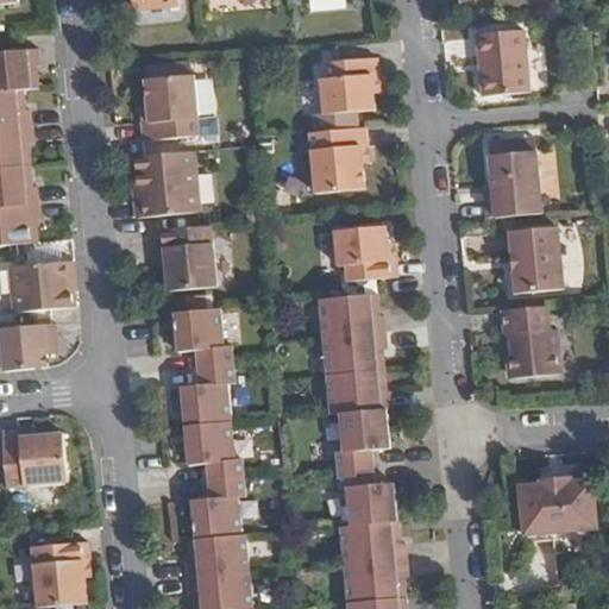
[(529,26),(482,31),(488,92),(535,88),(529,26)]
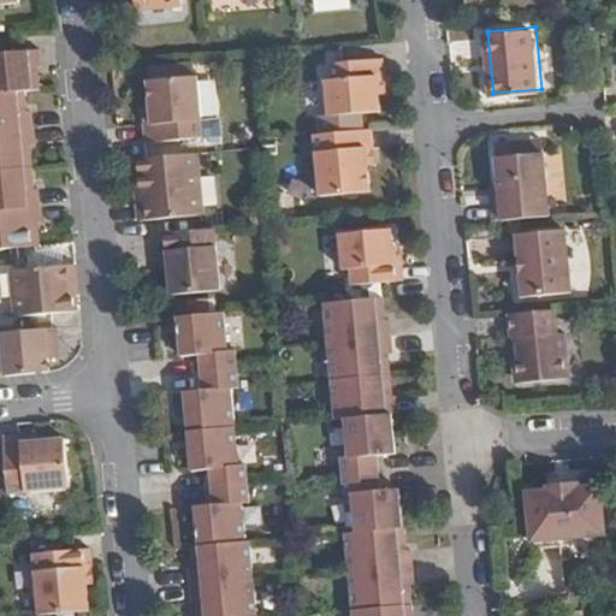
[(0,55),(0,94),(24,93),(39,90),(36,69),(41,67),(40,52),(0,55)]
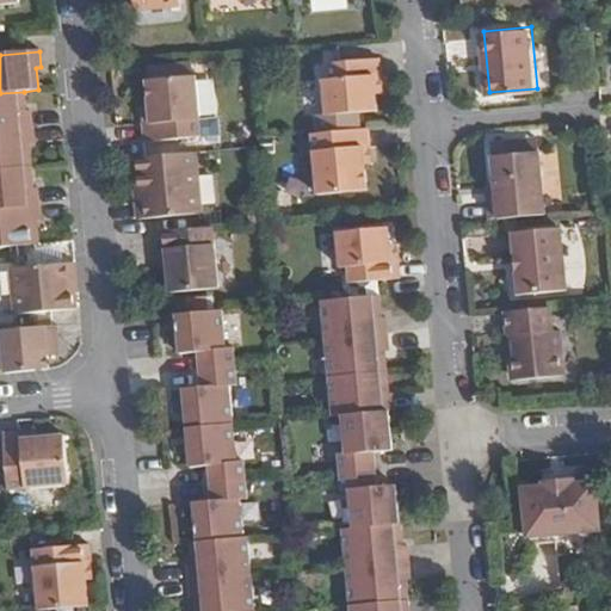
[(375,75),(383,75),(382,57),(329,62),(332,80),(325,81),(327,116),(319,117),(320,133),(362,128),(360,112),(378,110),(377,94),(375,75)]
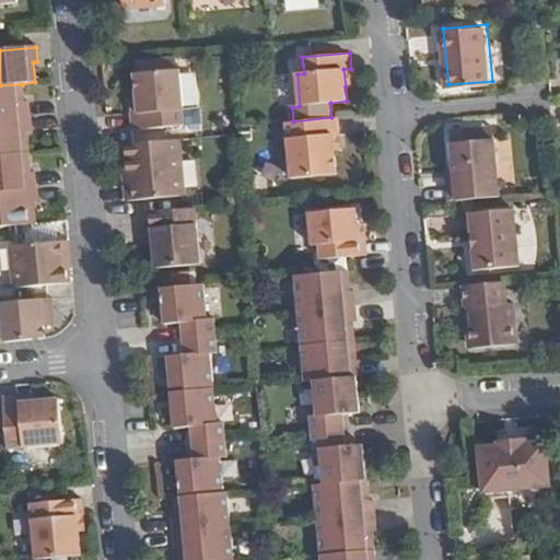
[(136,59),(137,73),(181,69),(179,55),(136,59)]
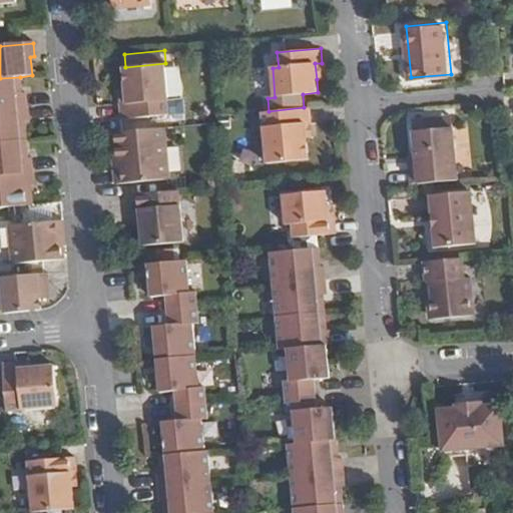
[(128,105),(122,105),(123,120),(169,115),(165,63),(125,67),(127,88),(128,105)]
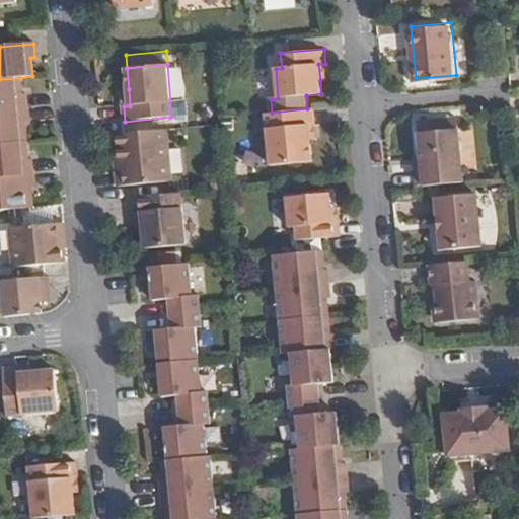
[(327,79),(325,64),(318,64),(320,80),(327,79)]
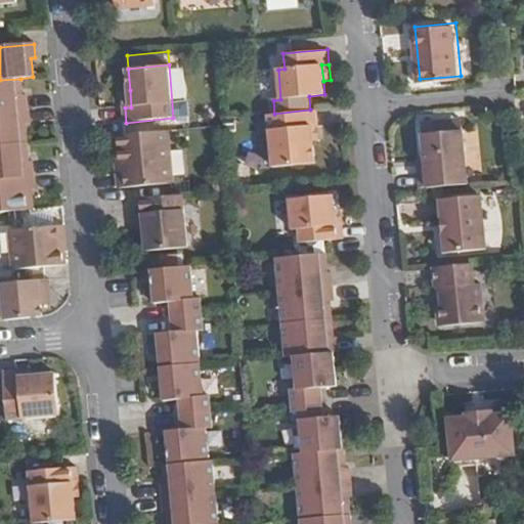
[(0,113),(28,111),(27,96),(23,97),(20,79),(0,80),(0,113)]
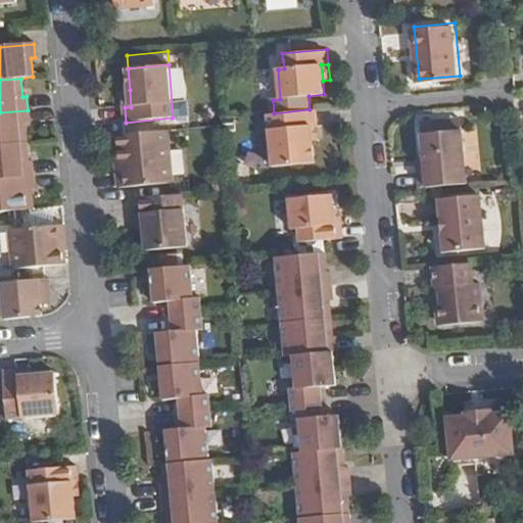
[(318,125),(317,109),(310,109),(274,113),(268,114),(272,165),(315,162),(313,143),(312,125),(318,125)]
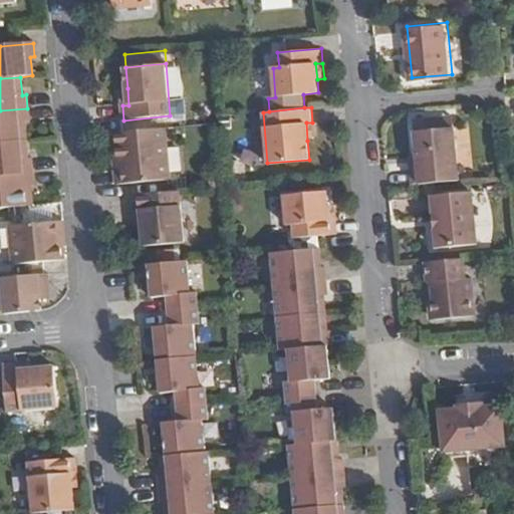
[(0,143),(26,141),(24,122),(29,121),(27,108),(0,110),(0,143)]
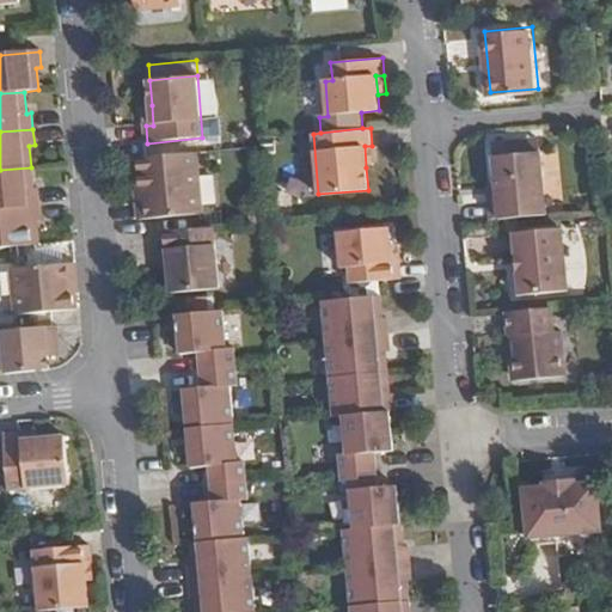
[(540,140),(528,141),(530,152),(542,152),(540,140)]
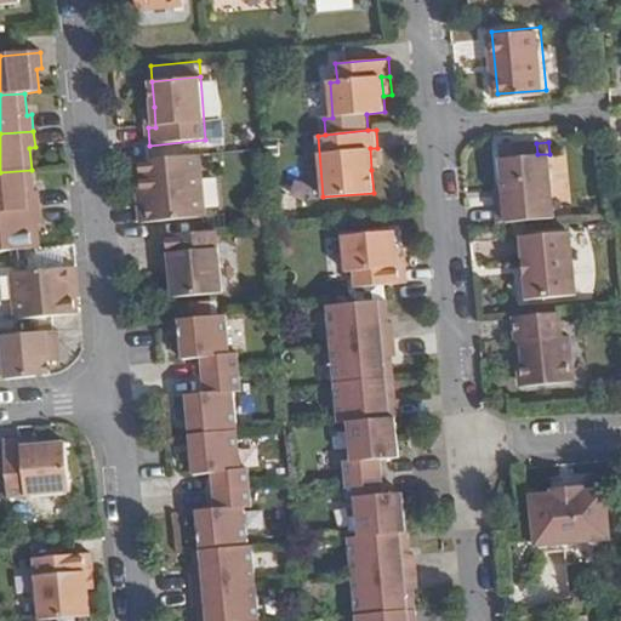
[(497,200),(499,222),(554,217),(550,154),(537,154),(536,143),(513,146),(514,157),(502,158),(503,184),(506,200),(497,200)]
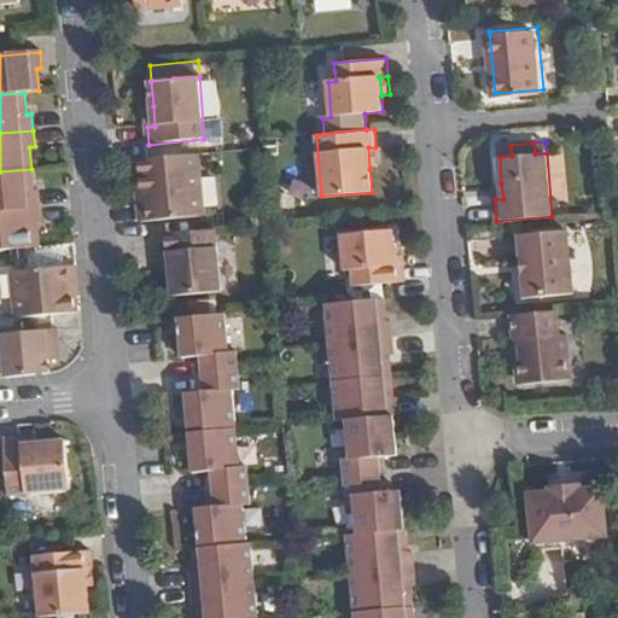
[(499,146),(500,157),(512,156),(511,145),(499,146)]
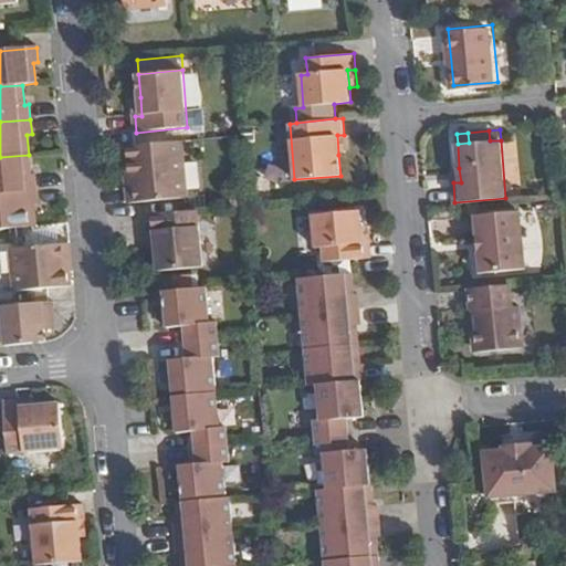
[(0,191),(37,189),(35,174),(31,175),(29,155),(0,157),(0,191)]
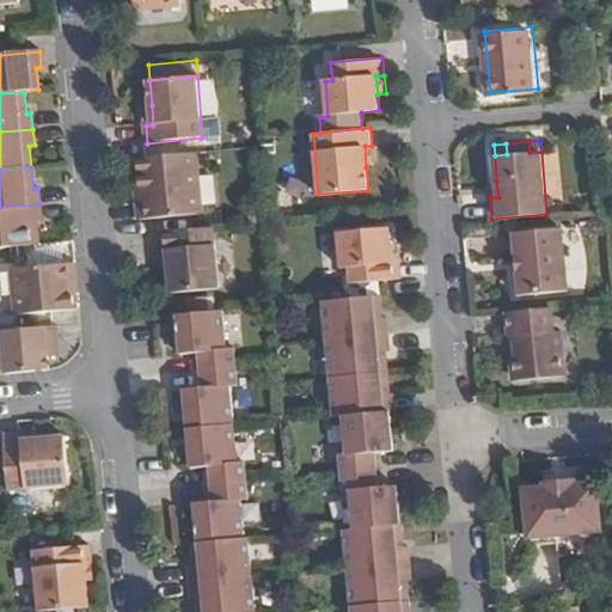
[(144,206),(136,207),(138,219),(202,214),(199,169),(140,173),(141,190),(144,206)]
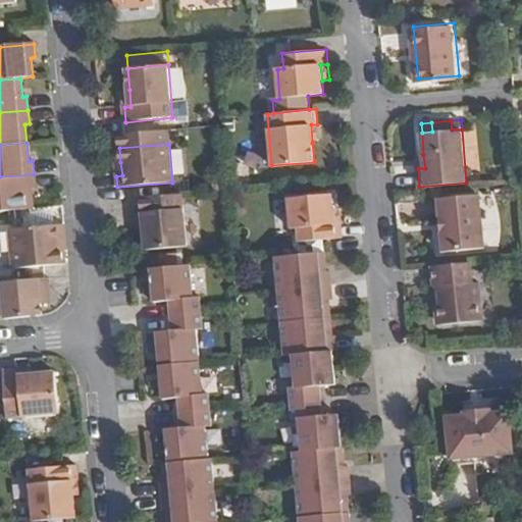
[(0,210),(7,210),(33,208),(31,189),(35,189),(34,174),(0,176),(0,210)]
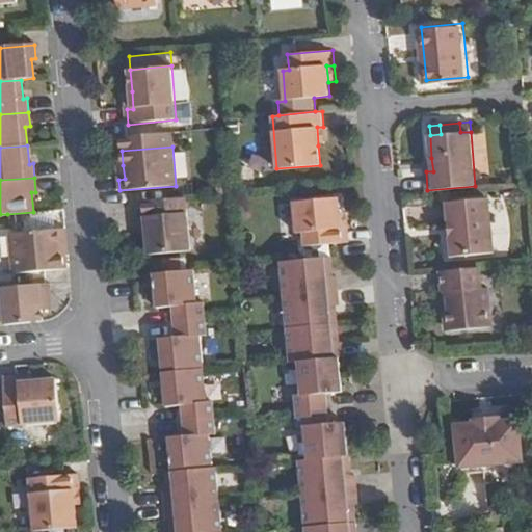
[(342,225),(340,210),(339,196),(296,201),(299,230),(304,230),(307,244),(351,240),(349,224),(342,225)]
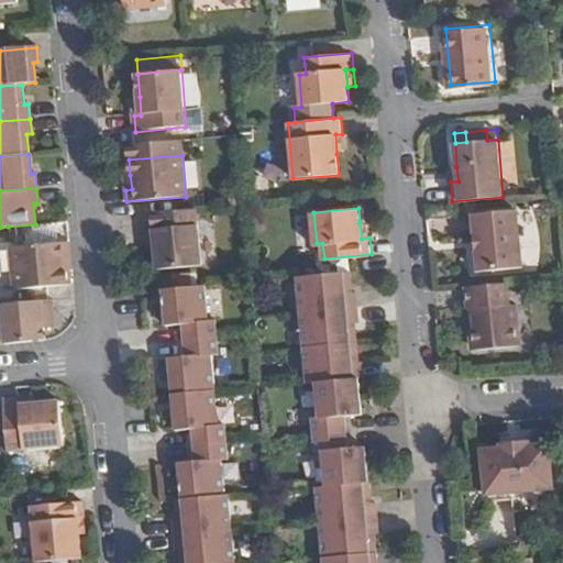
[(202,263),(197,209),(146,213),(147,229),(155,228),(156,244),(158,267),(202,263)]
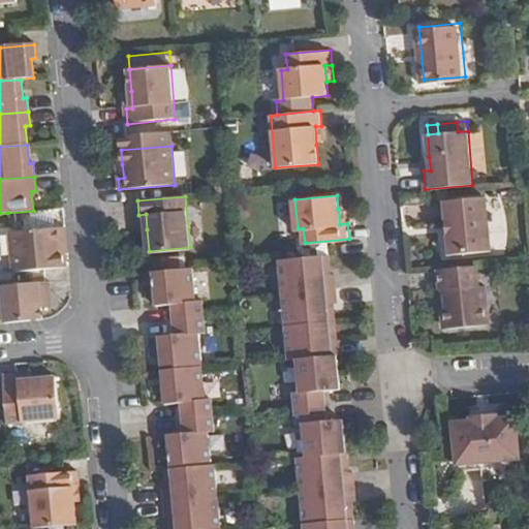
[(486,198),(444,201),(449,254),(490,251),(486,198)]
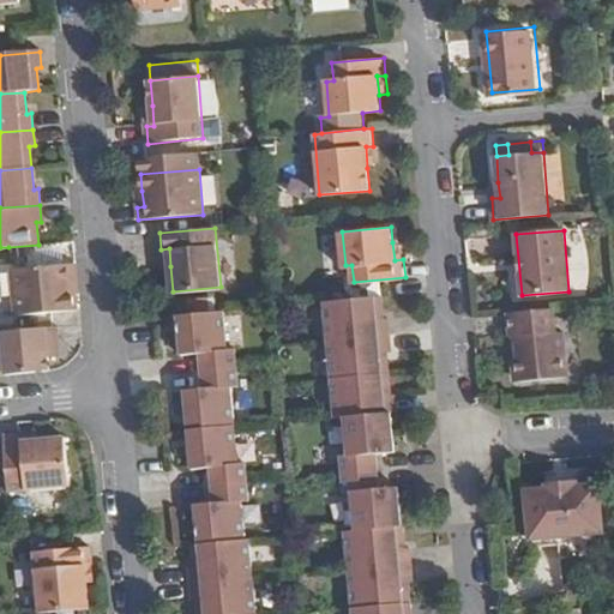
[(70,288),(68,272),(67,256),(76,254),(74,241),(38,245),(8,247),(12,293),(70,288)]
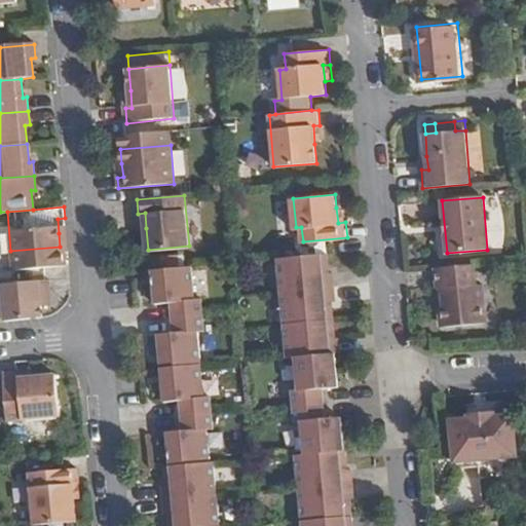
[(343,207),(336,208),(338,223),(345,222),(343,207)]
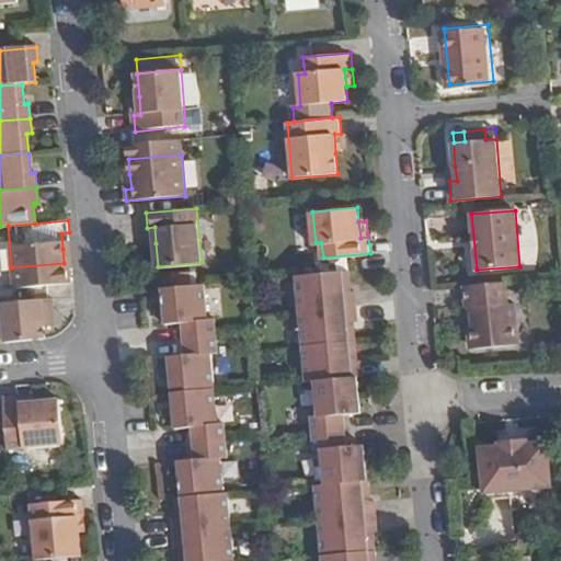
[(148,244),(156,243),(155,227),(147,228),(148,244)]
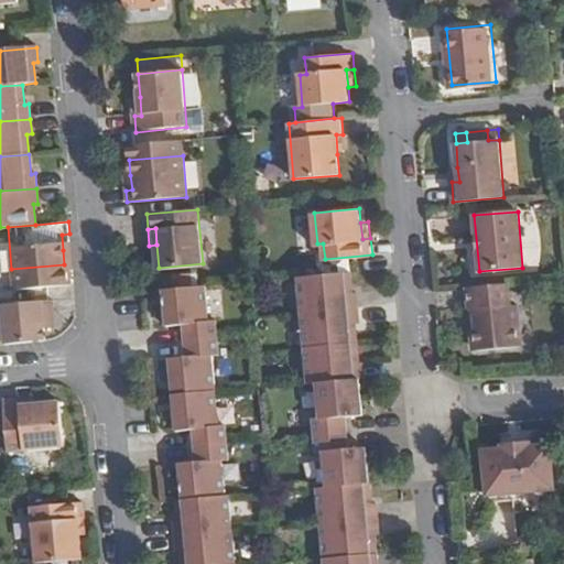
[(63,250),(71,250),(69,234),(62,235),(63,250)]
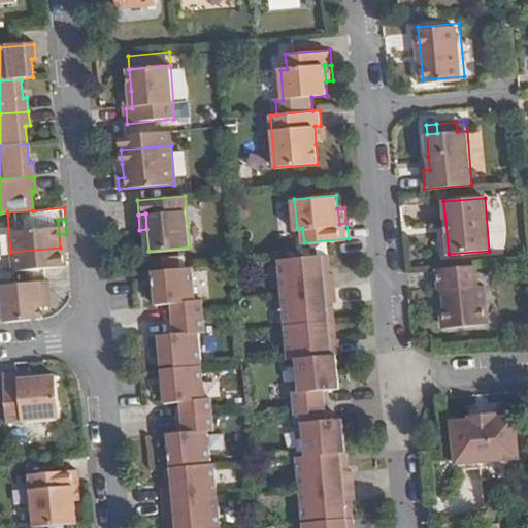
[(330,272),(328,254),(278,259),(281,292),(336,287),(334,272),(330,272)]
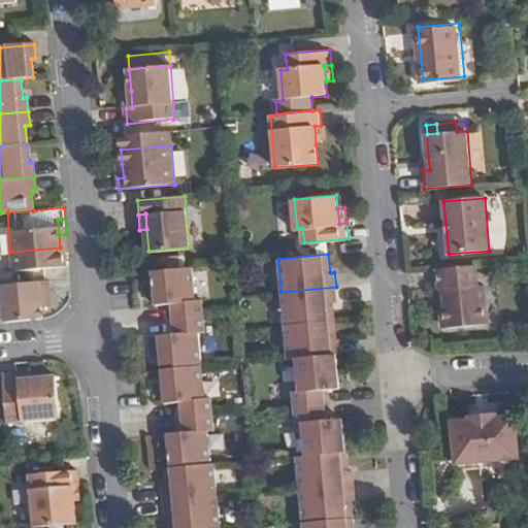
[(476,265),(436,269),(438,292),(442,295),(444,305),(439,310),(440,326),(447,330),(486,327),(483,287),(479,287),(476,265)]
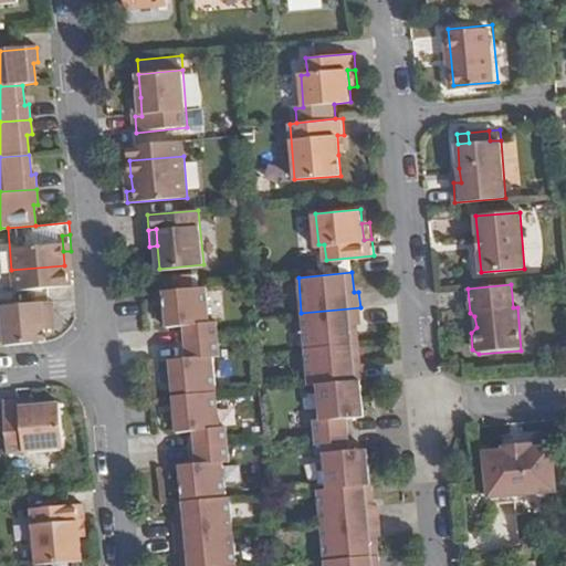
[(208,285),(166,290),(169,326),(185,325),(186,341),(220,337),(218,321),(211,322),(208,285)]
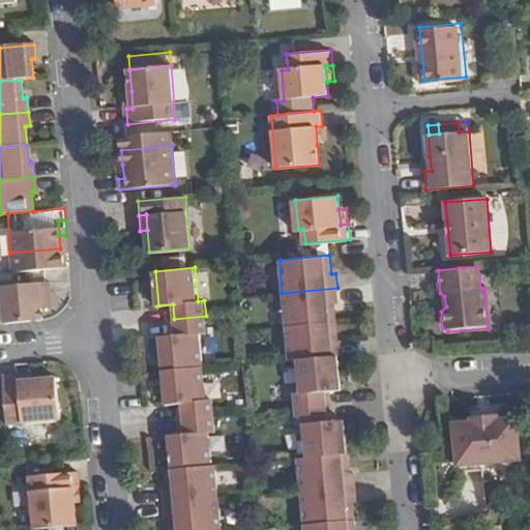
[(1,286),(5,323),(43,319),(41,307),(53,307),(51,282),(1,286)]
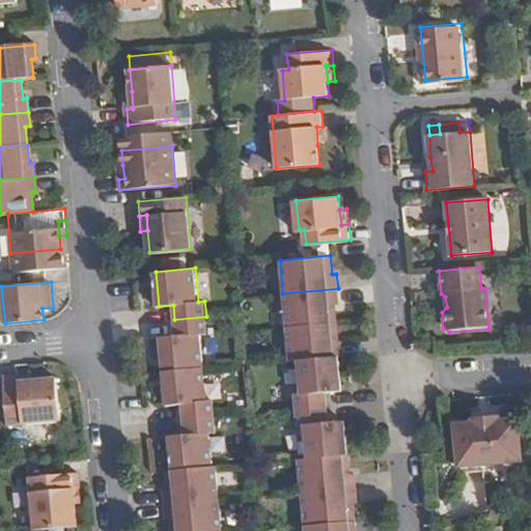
[(339,304),(338,288),(282,294),(285,327),(336,322),(335,304),(339,304)]
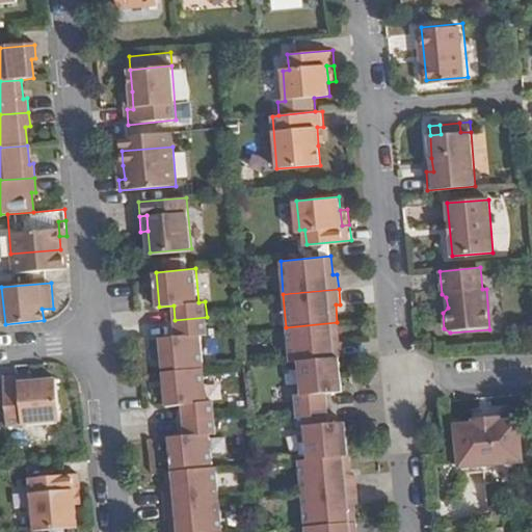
[(207,317),(175,320),(177,336),(162,337),(165,369),(204,366),(201,335),(208,334),(207,317)]
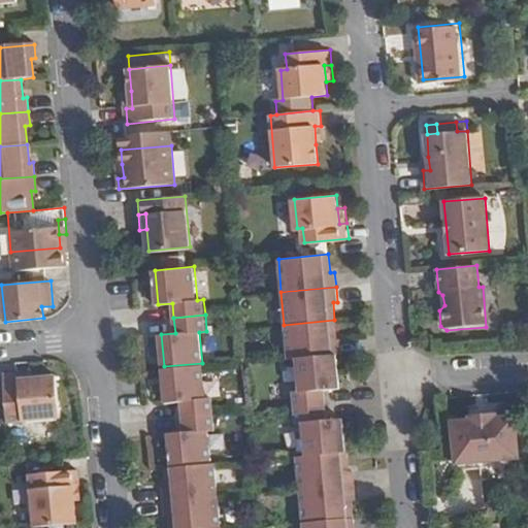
[(336,339),(334,320),(284,325),(287,358),(295,358),(335,354),(341,354),(340,339),(336,339)]
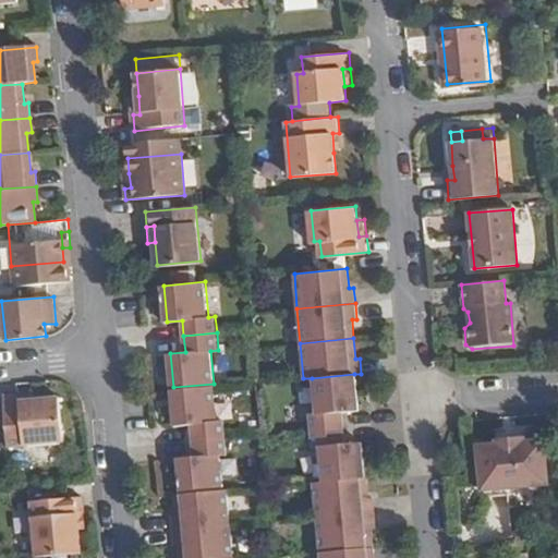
[(358,411),(354,374),(312,378),(315,413),(308,413),(310,431),(344,428),(343,412),(358,411)]
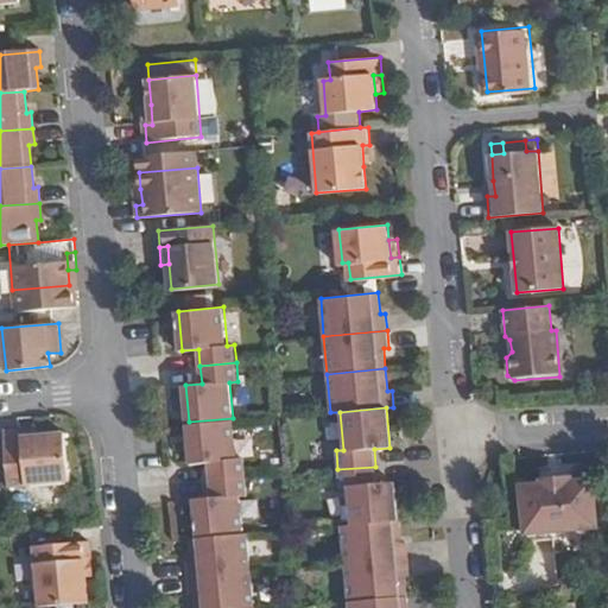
[(233,418),(189,422),(192,462),(208,460),(210,476),(246,474),(245,456),(236,457),(233,418)]
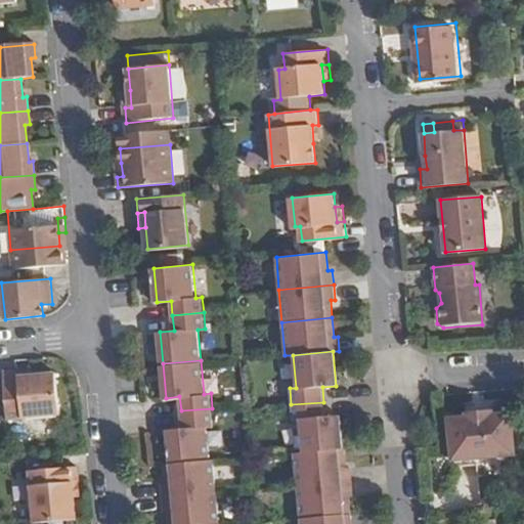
[(32,369),(15,370),(15,378),(32,376),(32,369)]
